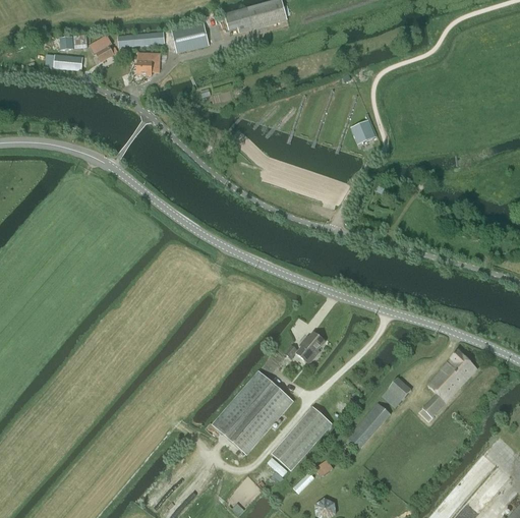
[(288,18),(283,0),(271,0),(225,12),(230,29),(239,26),(240,32),(288,18)]
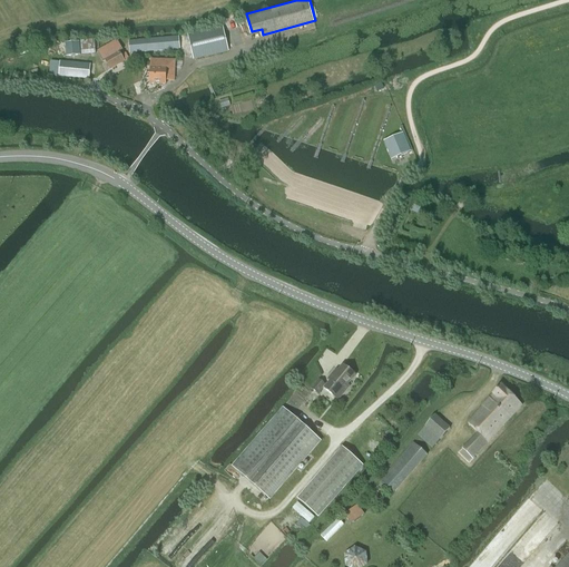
[(224,25),(188,32),(194,56),(229,48),(224,25)]
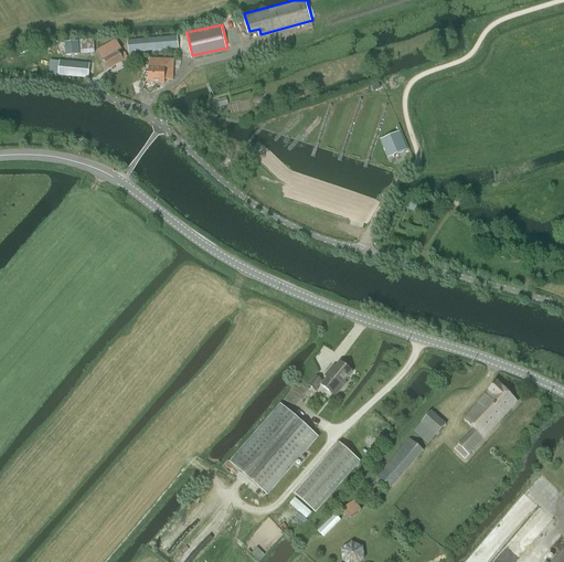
[(128,39),(129,50),(180,45),(179,33),(128,39)]
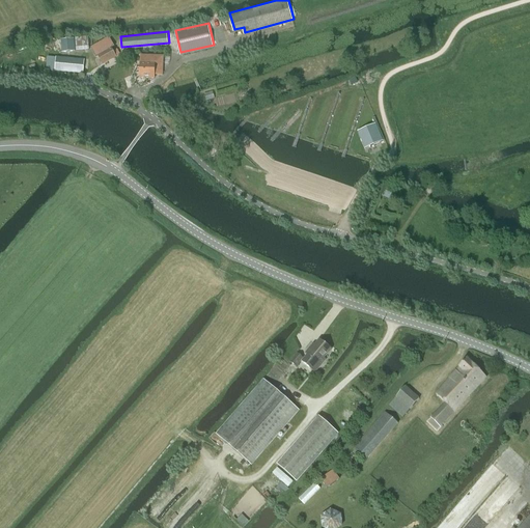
[(99,53),(103,61),(116,54),(120,51),(118,47),(113,49),(111,46),(115,44),(110,34),(91,45),(96,54),(99,53)]
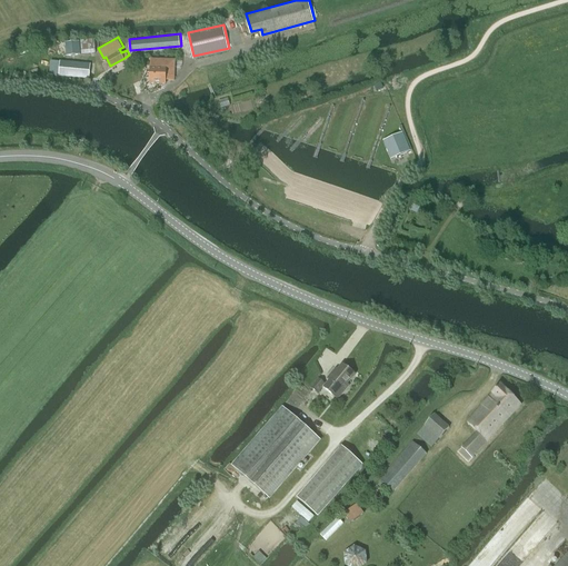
[(97,52),(97,38),(82,38),(82,52),(97,52)]
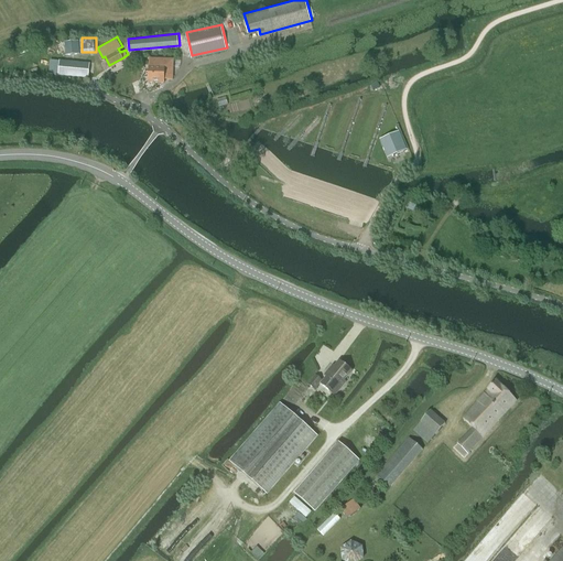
[(80,52),(80,39),(67,39),(67,52),(80,52)]
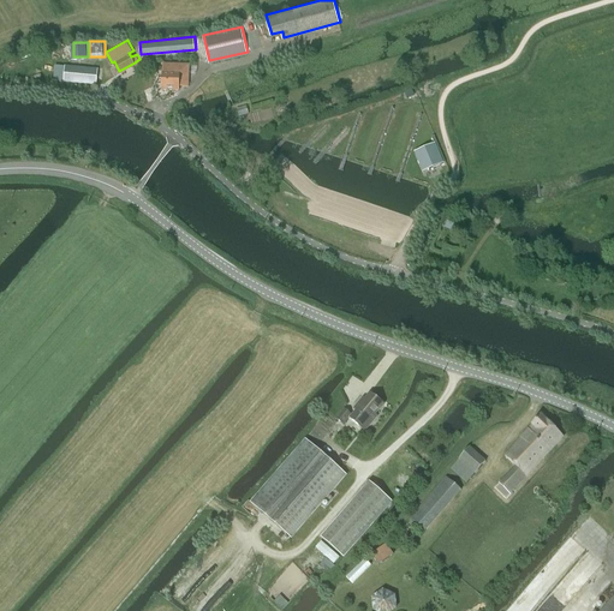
[(180,84),(186,84),(189,84),(190,63),(164,61),(162,87),(180,88),(180,84)]
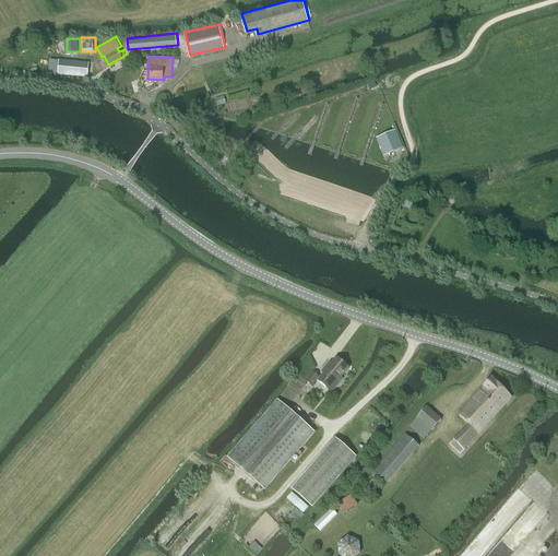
[(90,61),(60,58),(59,71),(87,74),(90,61)]
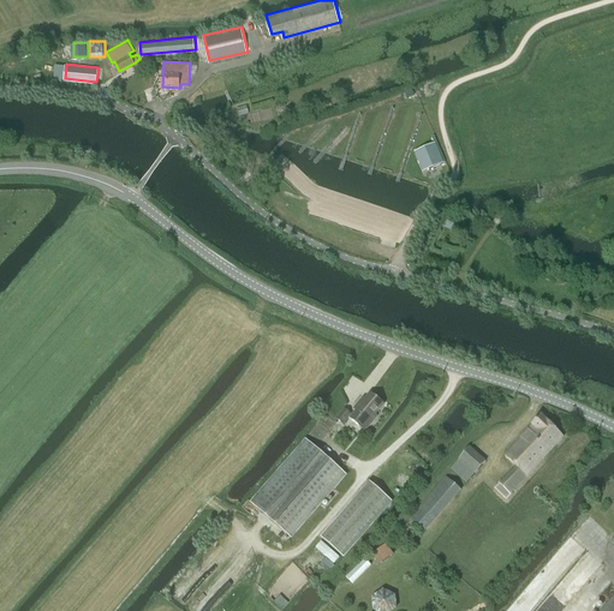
[(415,87),(405,91),(409,99),(418,94),(415,87)]
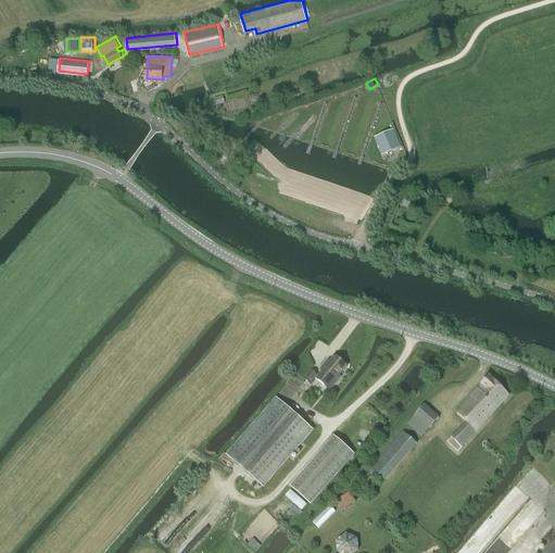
[(393,127),(381,133),(389,151),(403,145),(393,121),(390,122),(393,127)]
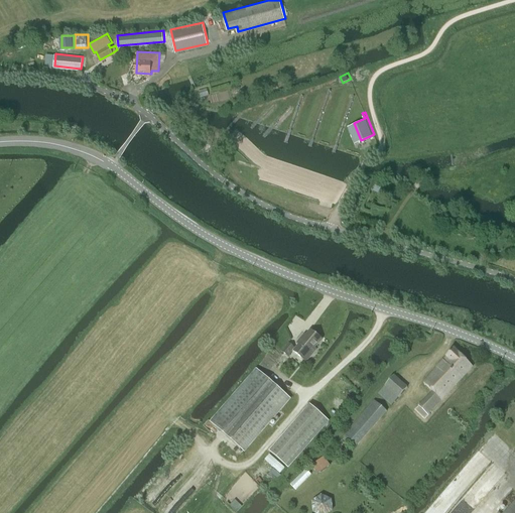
[(303,335),(297,341),(299,343),(294,350),(306,360),(317,347),(315,346),(323,337),(311,328),(304,336),(303,335)]
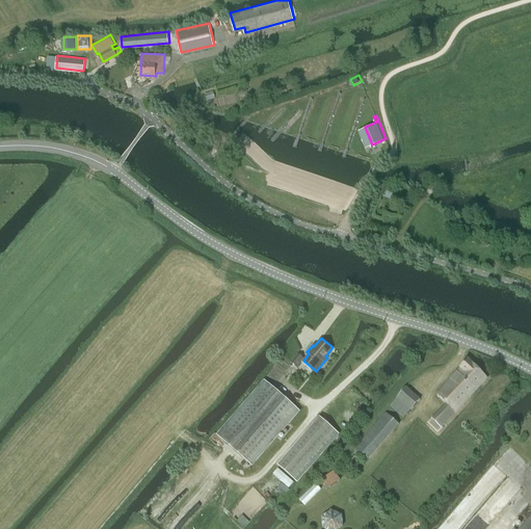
[(292,361),(297,365),(303,356),(298,352),(292,361)]
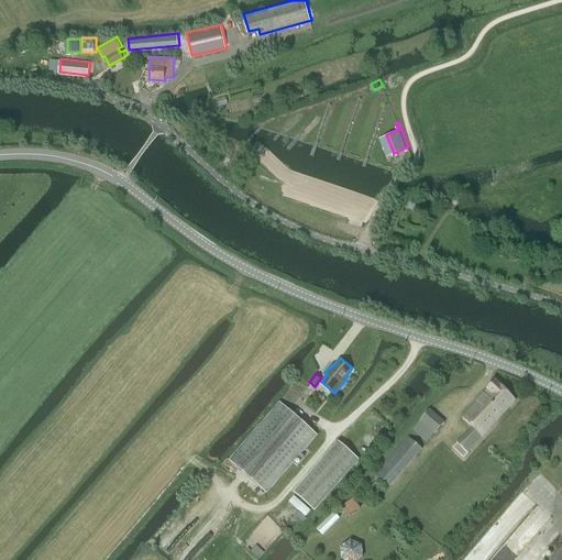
[(474,424),(459,440),(469,449),(500,415),(517,397),(497,379),(477,401),(464,414),(474,424)]
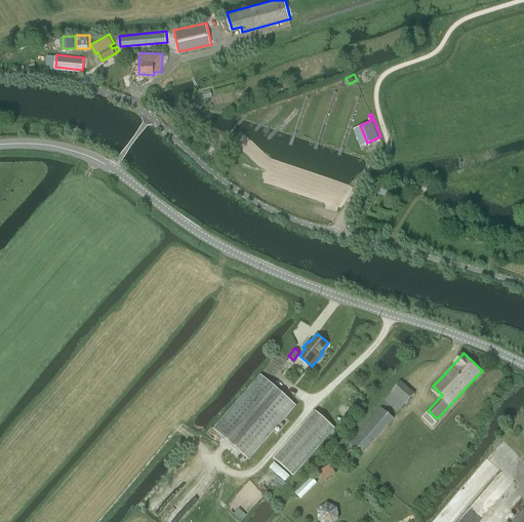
[(248,456),(273,428),(295,402),(263,374),(215,428),(248,456)]
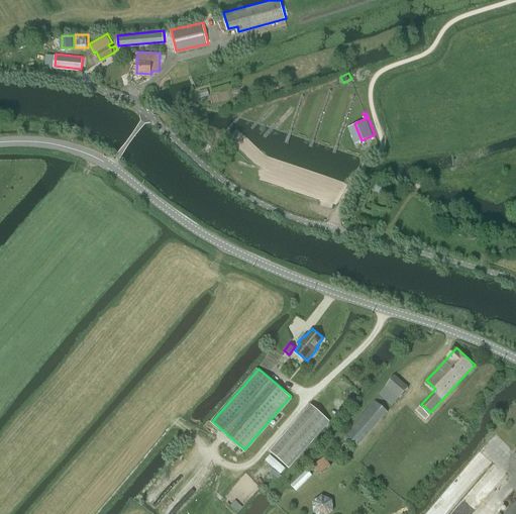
[(380,392),(394,404),(397,399),(408,386),(395,375),(380,392)]
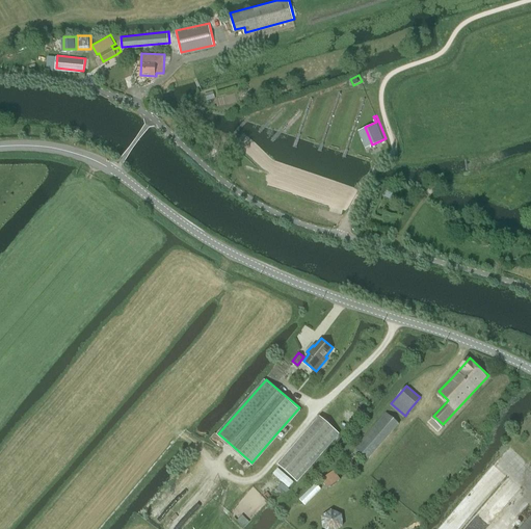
[(387,411),(355,446),(369,457),(399,422),(387,411)]
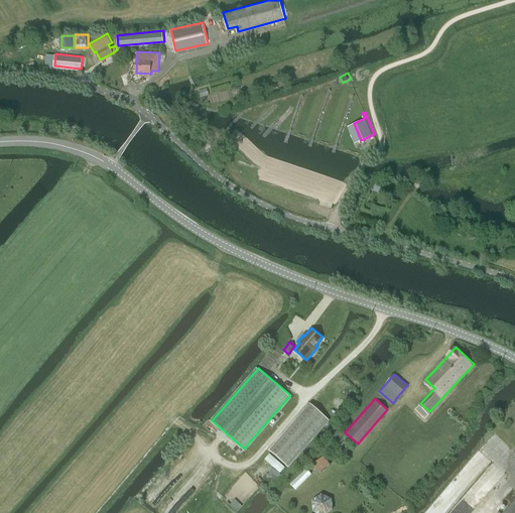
[(310,402),(284,433),(270,449),(289,466),(330,419),(310,402)]
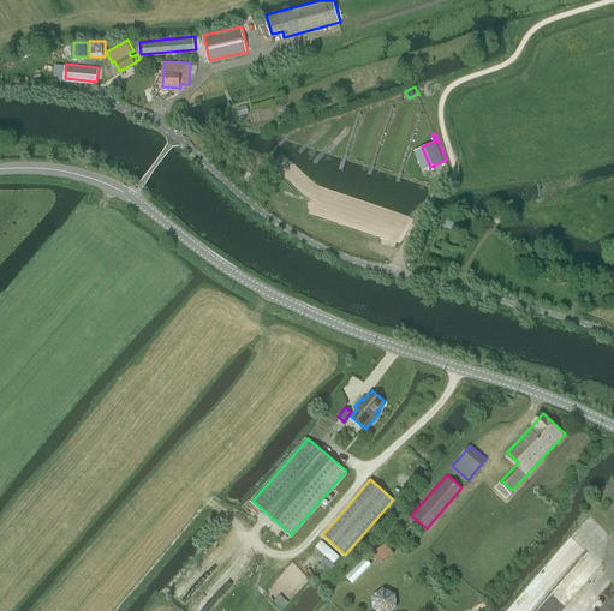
[(613,594),(598,610),(613,610),(613,594)]
